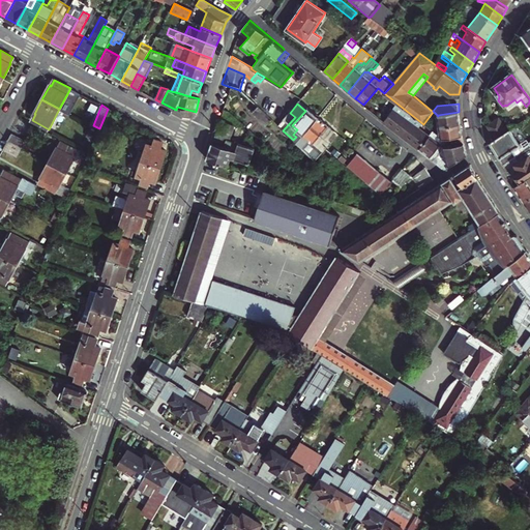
[(272,120),(257,106),(252,112),(267,126),(272,120)]
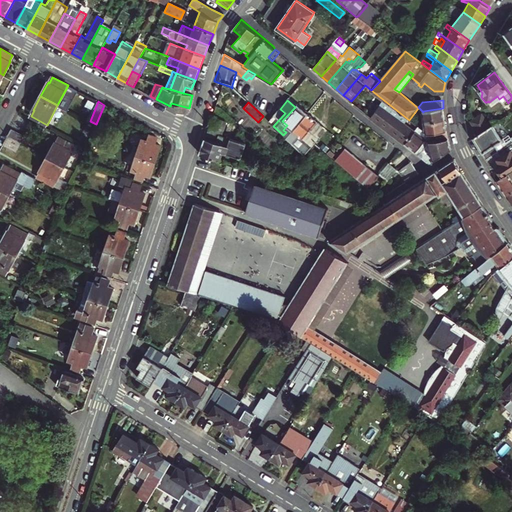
[(297,104),(295,107),(282,121),(287,125),(283,130),(286,132),(283,135),(287,139),(307,113),(297,104)]
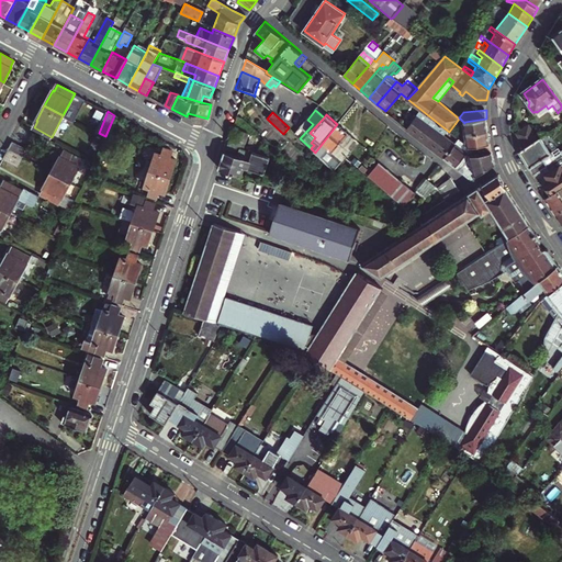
[(417,137),(428,123),(418,115),(407,130),(417,137)]
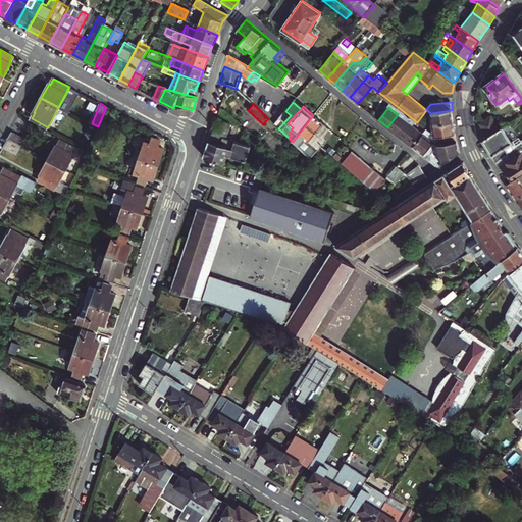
[(273,121),(280,112),(275,108),(268,117),(273,121)]
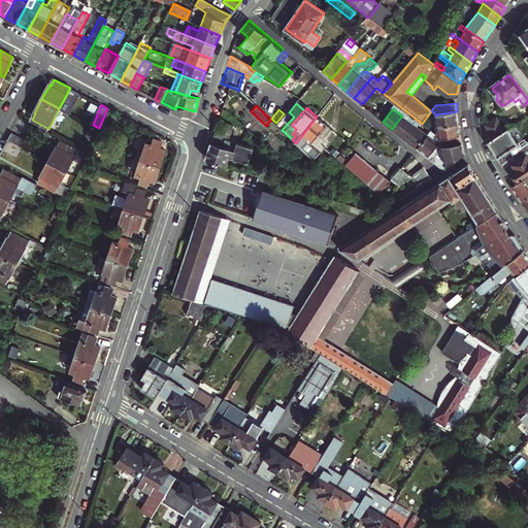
[(436,116),(438,126),(458,123),(457,113),(457,111),(436,114),(436,116)]
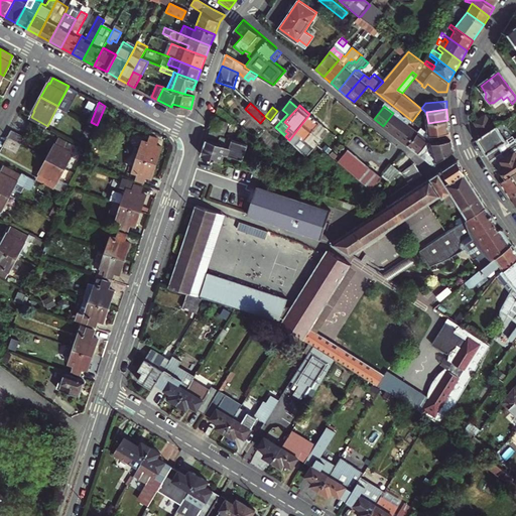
[(287,114),(282,110),(281,110),(271,123),(275,127),(287,114)]
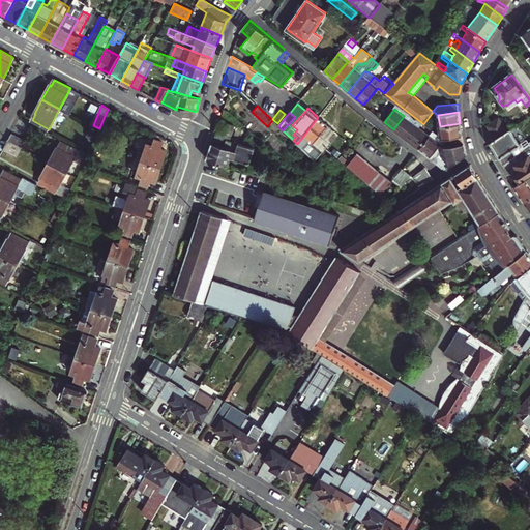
[(412,122),(404,116),(393,129),(402,136),(412,122)]
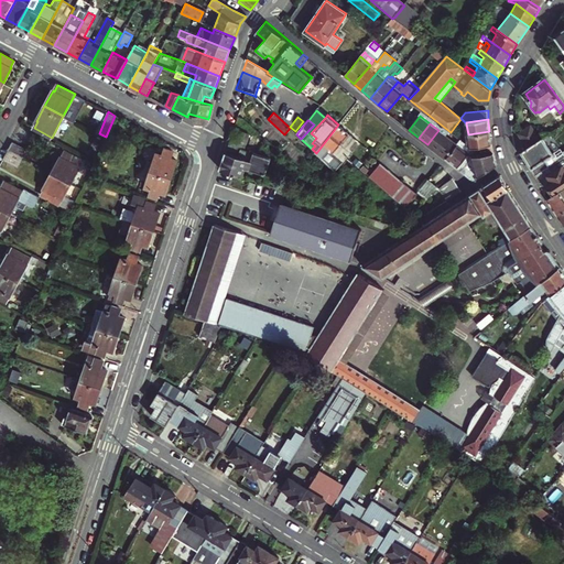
[(358,142),(338,125),(316,153),(321,158),(328,149),(337,156),(329,166),(335,172),(349,154),(358,142)]
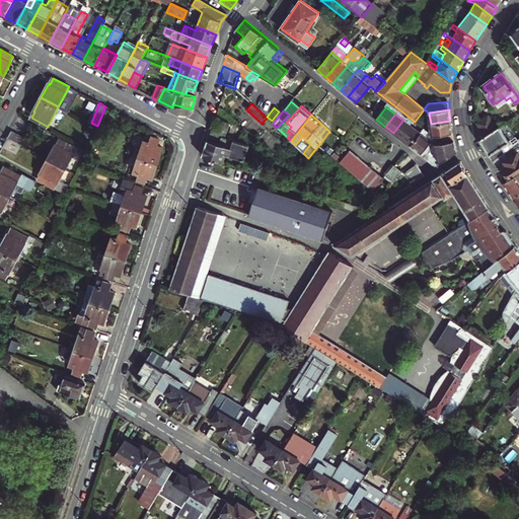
[(480,122),(489,134),(500,127),(501,127),(495,117),(490,117),(480,122)]
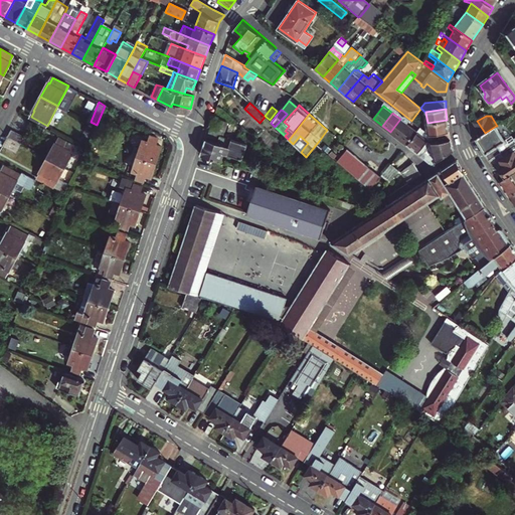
[(201,155),(221,161),(224,153),(242,160),(247,145),(231,140),(224,138),(226,129),(228,124),(213,119),(201,155)]
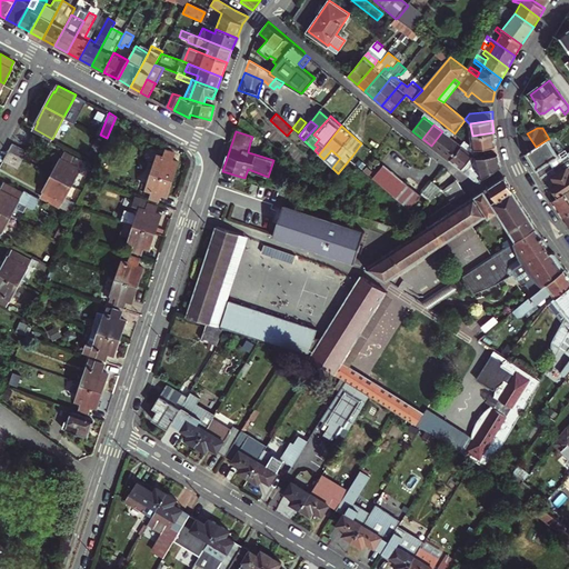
[(442,131),(431,146),(449,160),(461,147),(452,139),(442,131)]
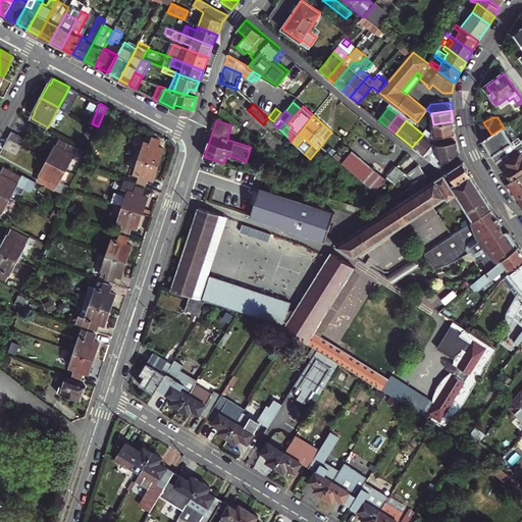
[(435,137),(436,137),(455,134),(453,121),(433,124),(435,137)]
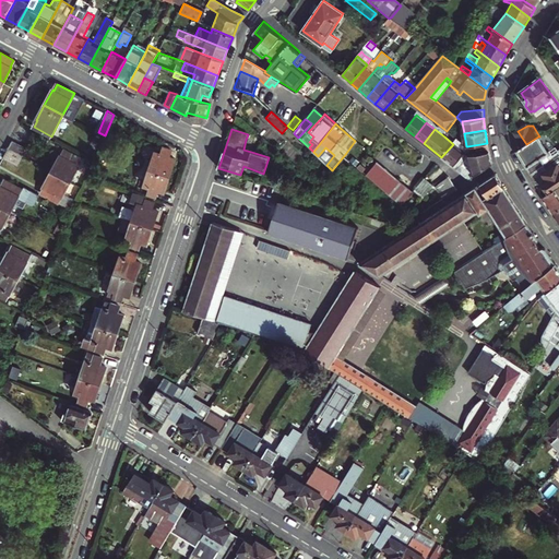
[(548,152),(538,137),(526,144),(521,147),(530,163),(527,165),(526,167),(532,175),(552,162),(558,156),(558,153),(558,152),(554,155),(550,151),(548,152)]
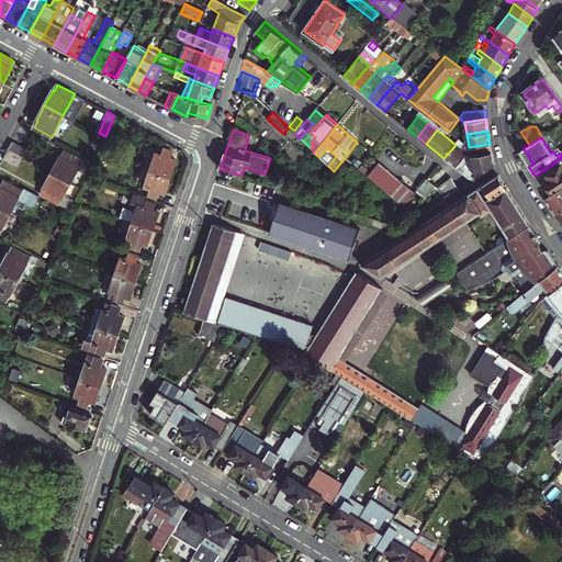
[(444,158),(456,167),(470,148),(470,147),(469,147),(460,139),(456,145),(444,158)]
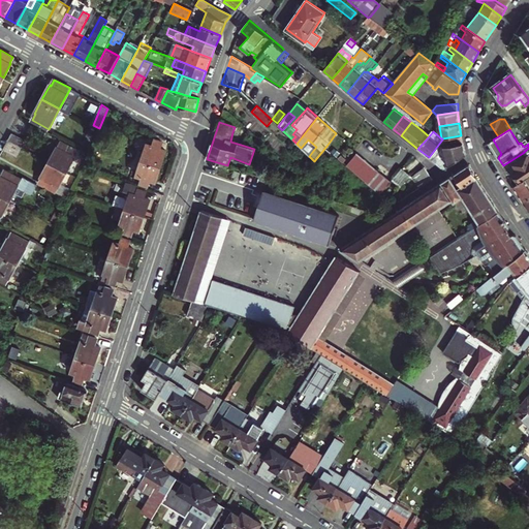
[(8,139),(21,147),(25,139),(12,132),(8,139)]
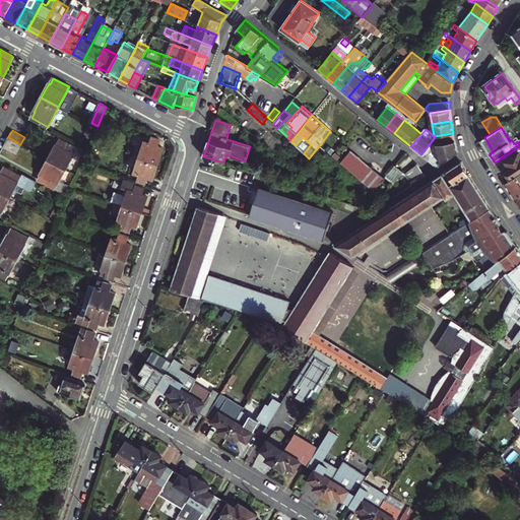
[(421,154),(436,167),(458,152),(453,133),(435,136),(435,137),(421,154)]
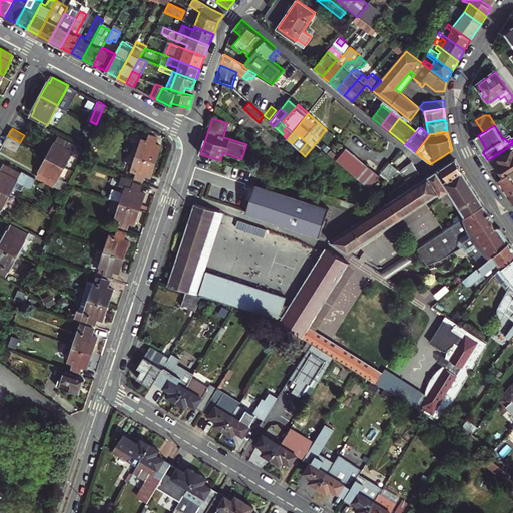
[(8,135),(3,144),(17,152),(22,143),(20,142),(8,135)]
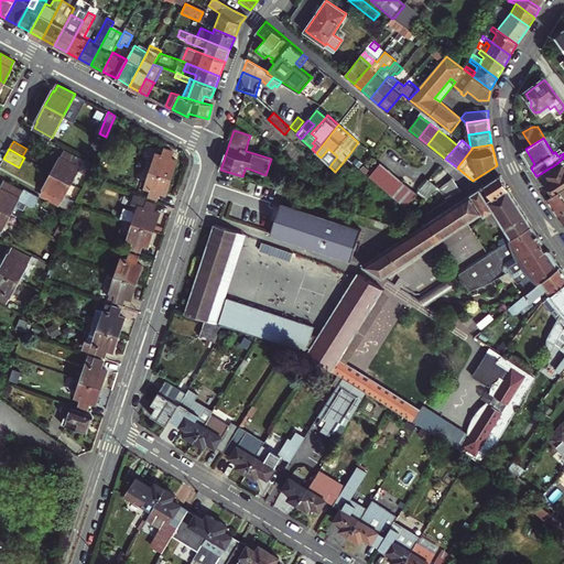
[(155,153),(150,170),(172,177),(177,161),(171,159),(173,152),(164,149),(162,155),(155,153)]
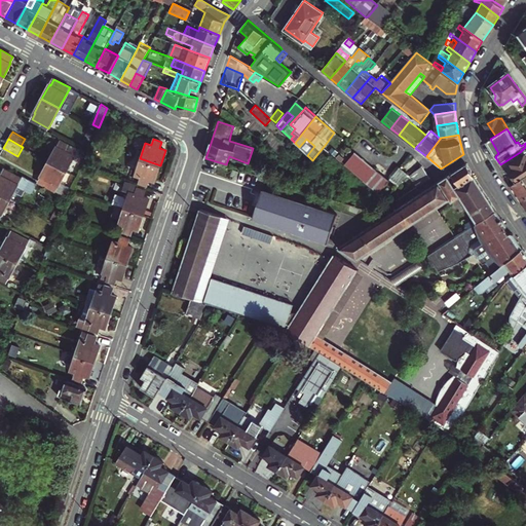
[(306,139),(299,147),(307,155),(314,146),(306,139)]
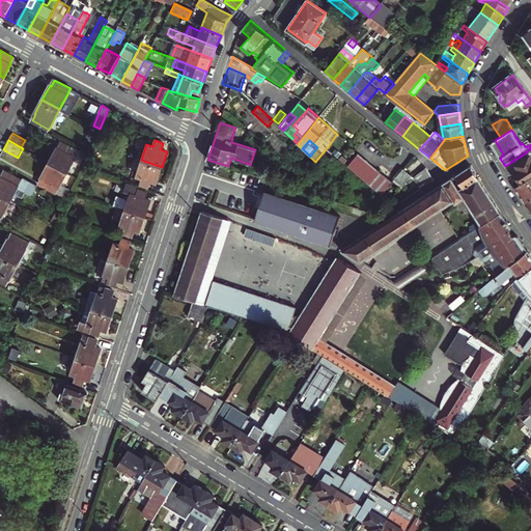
[(49,163),(67,172),(79,151),(61,142),(58,147),(57,147),(49,163)]
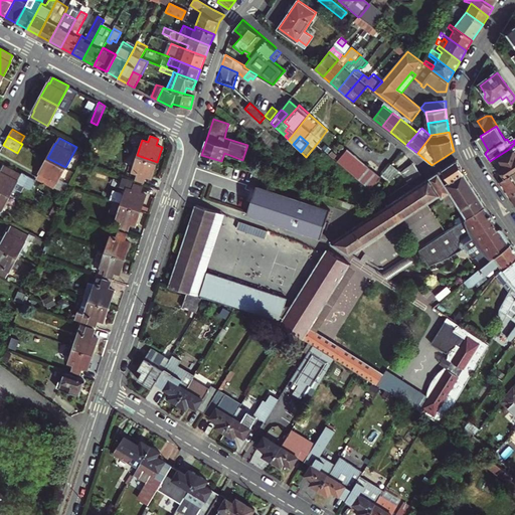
[(338,160),(356,176),(365,164),(366,164),(347,149),(338,160)]
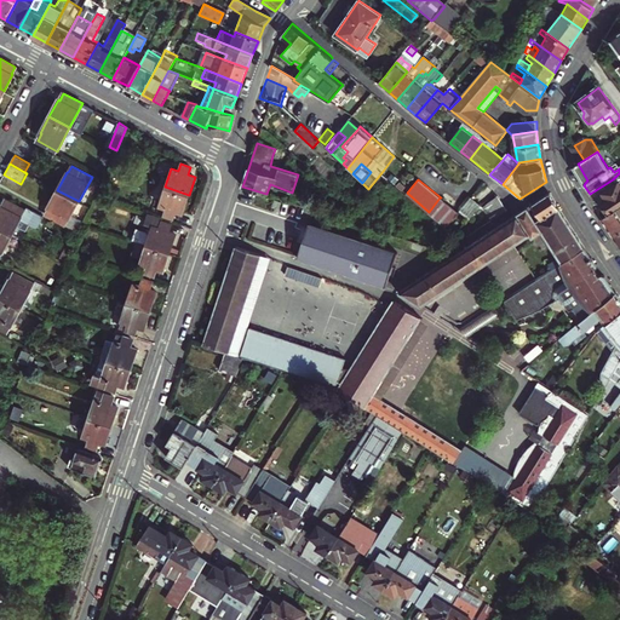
[(619,182),(616,185),(613,179),(590,194),(595,202),(606,195),(609,201),(603,205),(610,214),(616,211),(619,207),(619,182)]
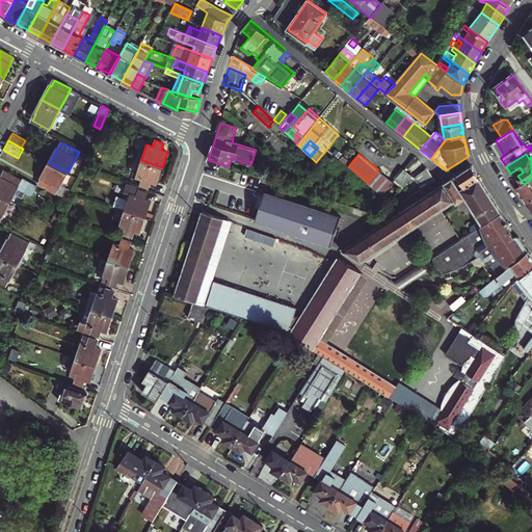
[(162,167),(141,160),(136,177),(142,179),(140,184),(149,187),(151,181),(157,183),(162,167)]
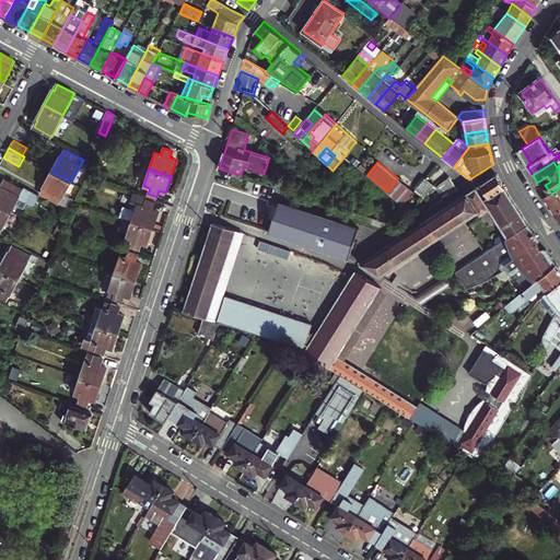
[(318,171),(312,177),(321,185),(326,178),(318,171)]
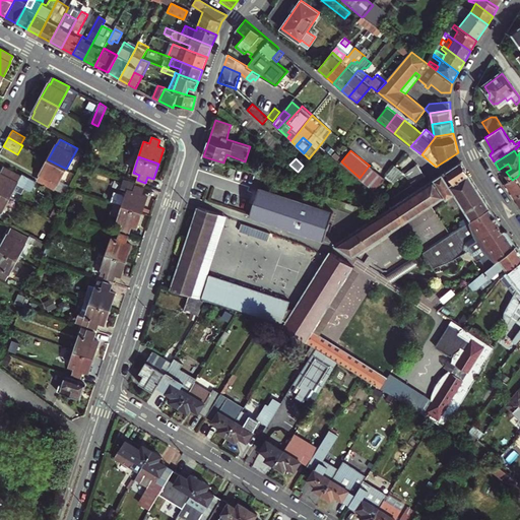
[(60,181),(66,169),(48,159),(41,173),(42,173),(39,179),(56,188),(60,181)]
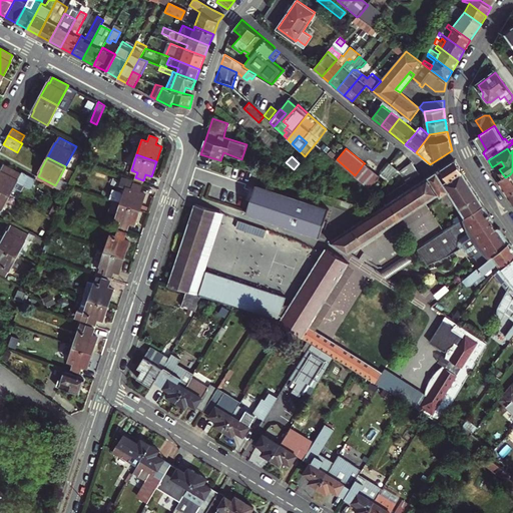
[(481,206),(484,205),(455,160),(429,176),(440,193),(438,194),(440,196),(449,191),(463,213),(455,218),(457,222),(481,206)]
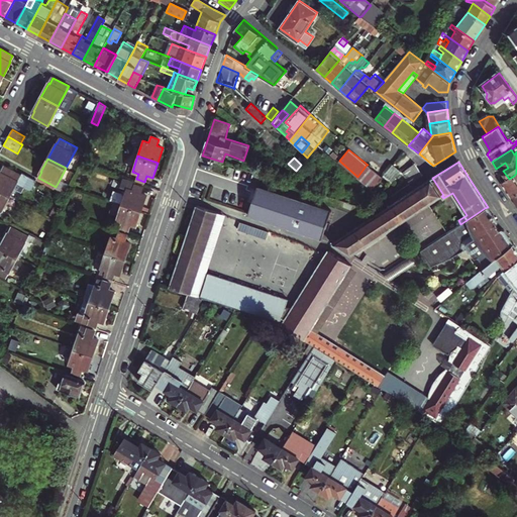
[(411,183),(422,175),(415,164),(404,172),(411,183)]
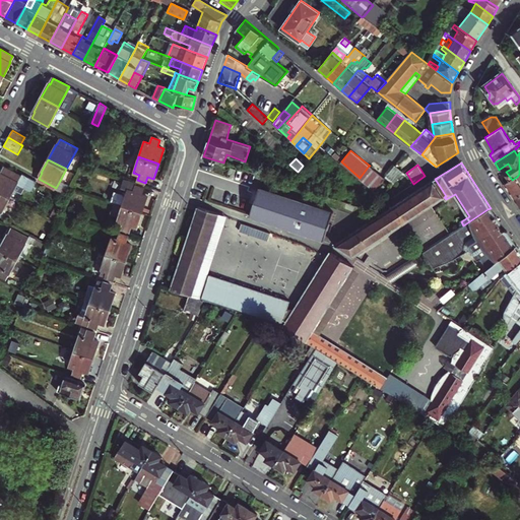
[(384,178),(369,166),(360,178),(374,189),(384,178)]
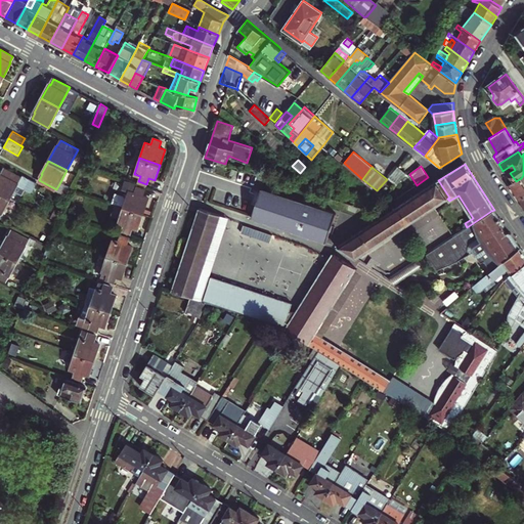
[(406,174),(397,167),(387,178),(396,185),(406,174)]
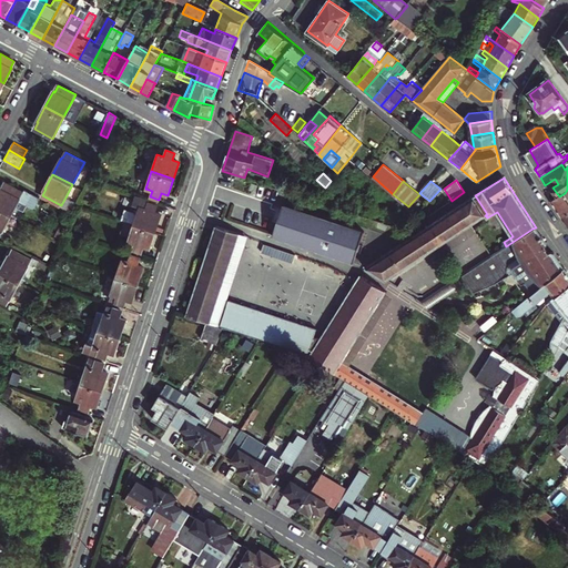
[(1,189),(0,190),(0,209),(11,214),(18,201),(32,209),(36,209),(40,199),(24,190),(23,192),(6,183),(2,190),(1,189)]
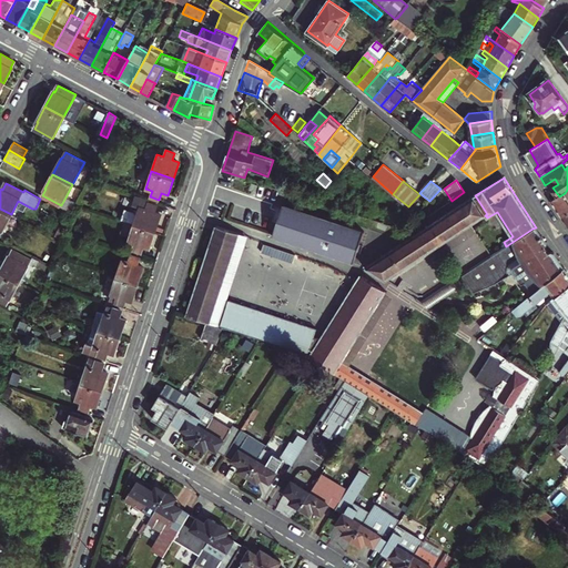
[(567,214),(567,198),(565,193),(559,196),(551,201),(564,219),(567,214)]
